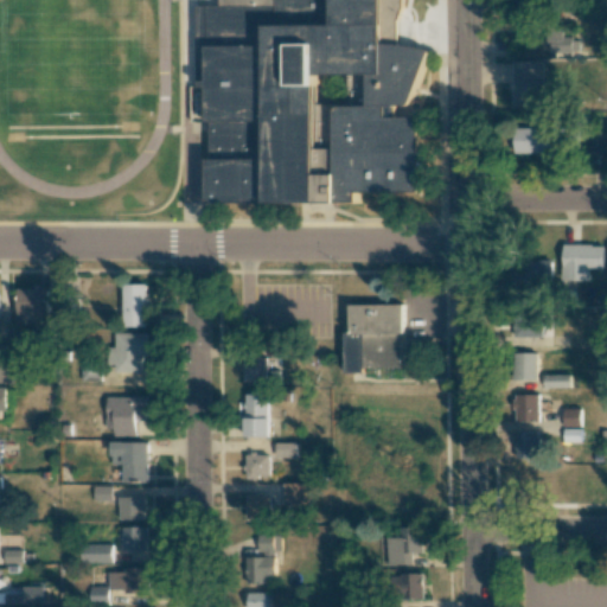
[(211,205),(359,200),(360,193),(423,191),(420,117),(388,119),(388,106),(415,104),(428,52),(385,40),(384,18),(406,17),(404,0),(219,0),(221,6),(195,7),(198,78),(208,107),(211,205)]
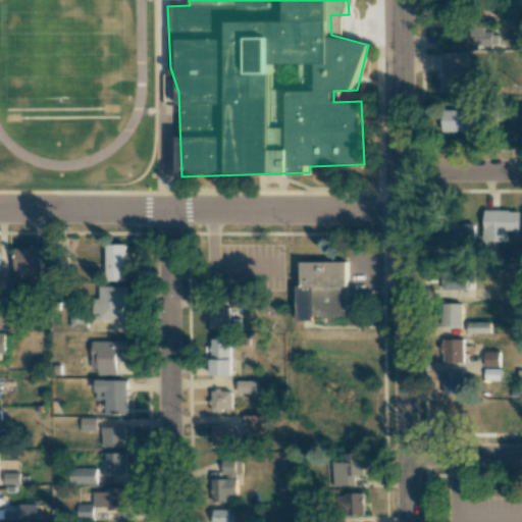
[(484,33),(484,23),(471,23),(470,45),(498,46),(498,34),(484,33)]
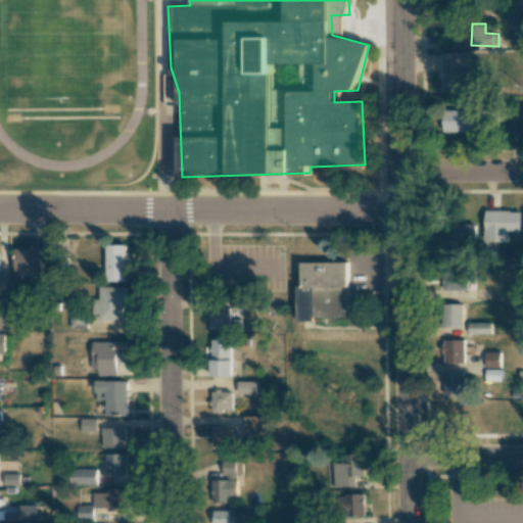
[(468,53),(442,53),(442,93),(468,93),(468,53)]
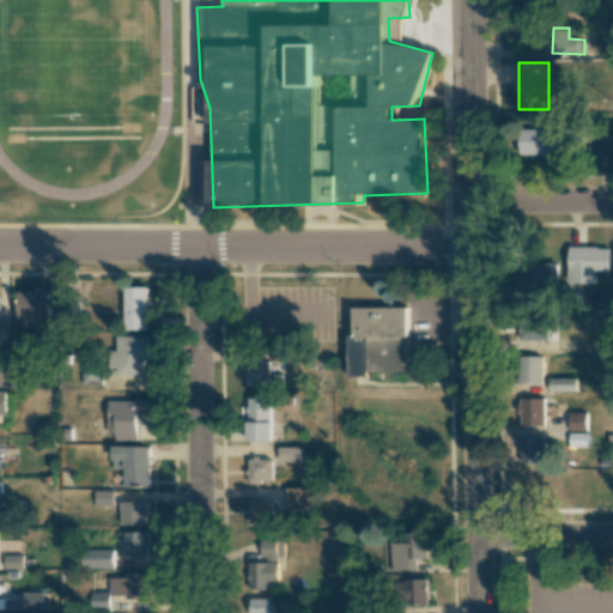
[(520,129),(520,157),(584,157),(584,129),(520,129)]
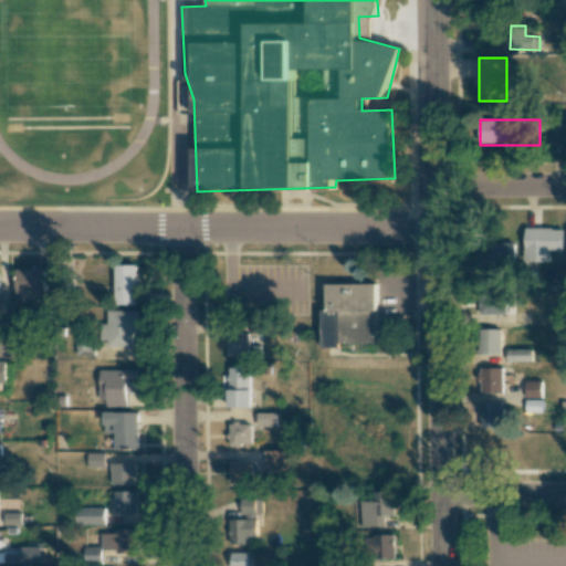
[(525,251),(563,251),(563,229),(525,229),(525,251)]
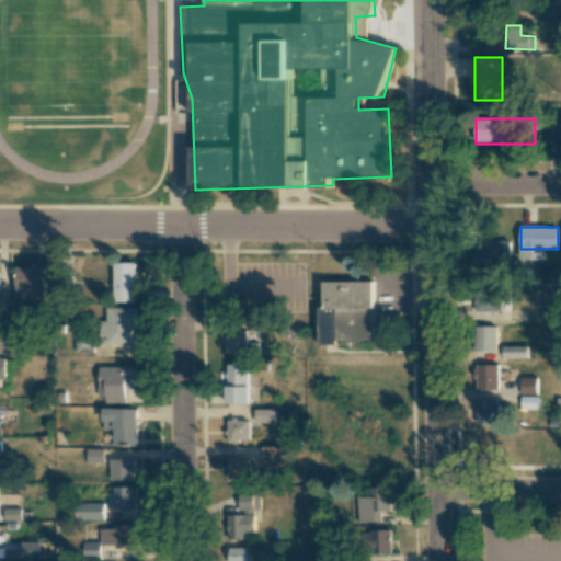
[(511,241),(474,241),(474,265),(511,265),(511,241)]
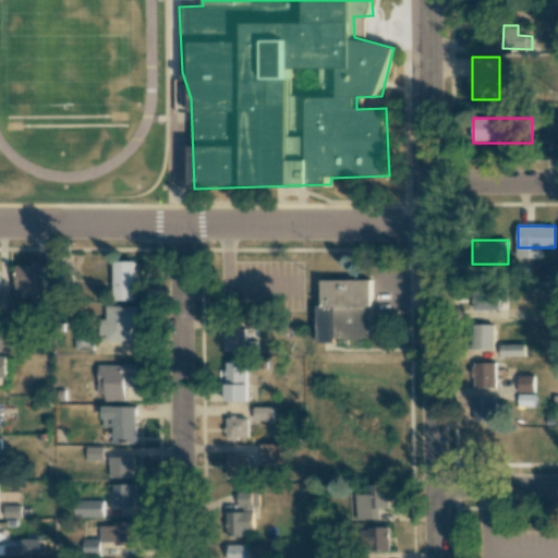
[(112,302),(134,302),(134,262),(112,262),(112,302)]
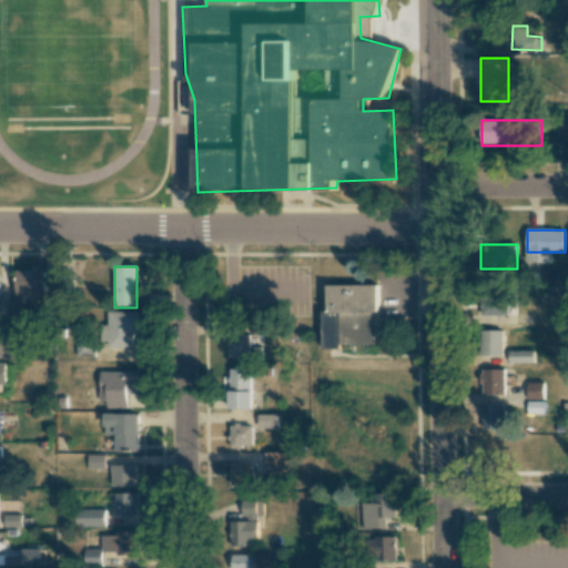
[(16,297),(46,297),(46,271),(16,271),(16,297)]
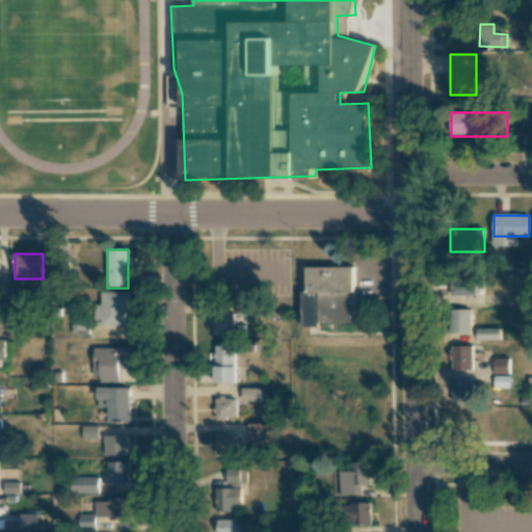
[(51,285),(68,285),(68,260),(51,260),(51,285)]
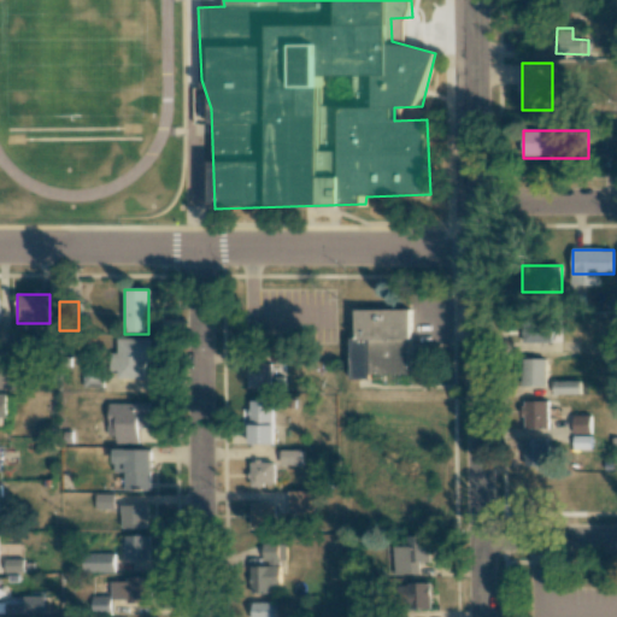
[(352,377),(409,377),(409,310),(352,311),(352,377)]
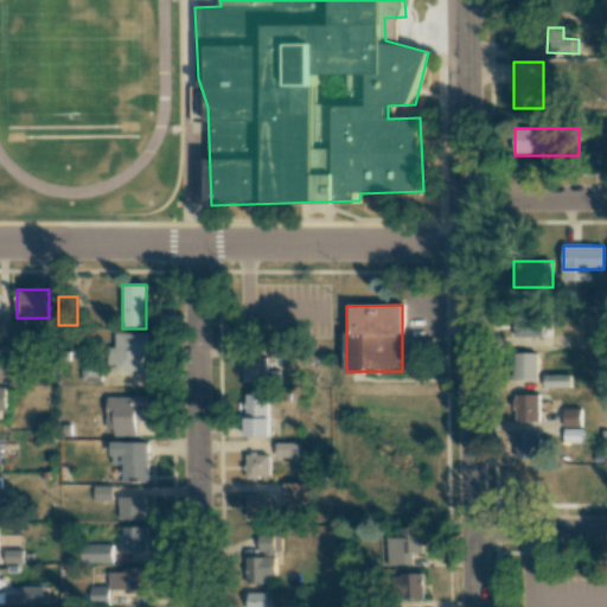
[(513,338),(550,338),(550,326),(543,326),(543,314),(513,314),(513,338)]
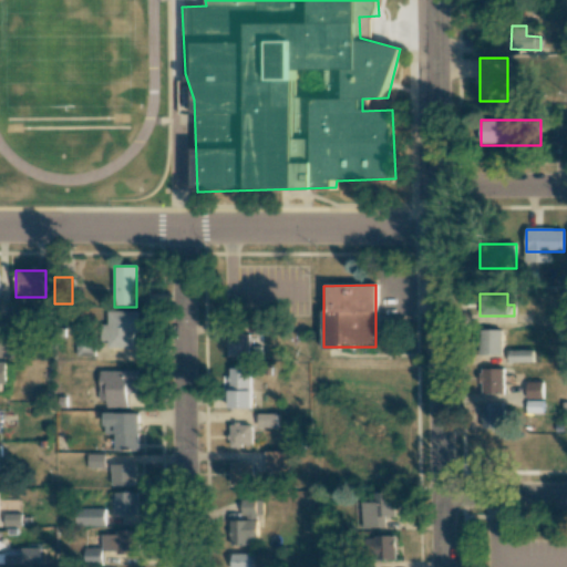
[(106,326),(103,326),(103,348),(136,348),(136,311),(106,311),(106,326)]
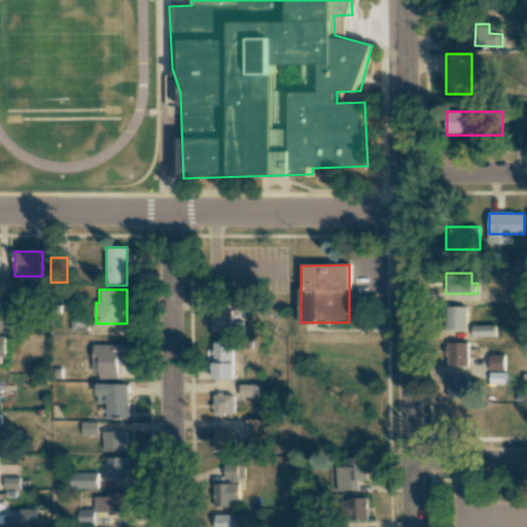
[(0,332),(10,332),(10,301),(0,301),(0,332)]
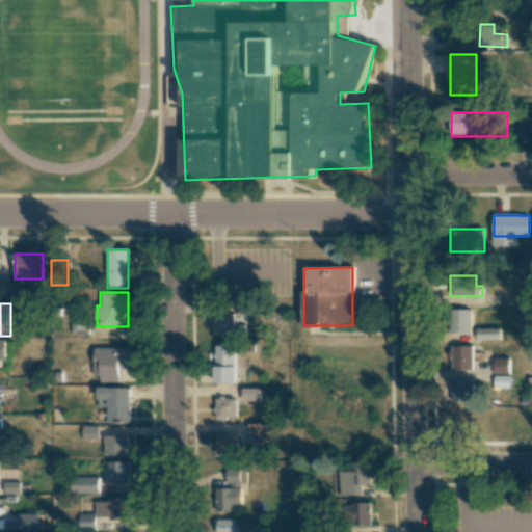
[(470,335),(470,311),(450,311),(450,335),(470,335)]
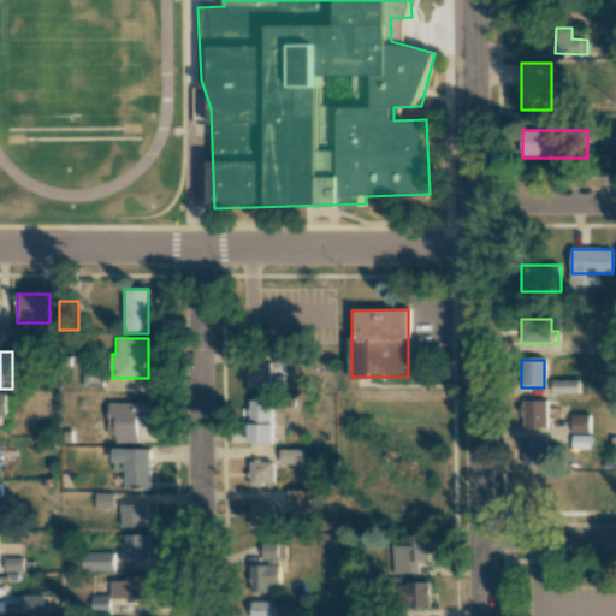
[(271,363),(247,363),(247,389),(271,389),(271,363)]
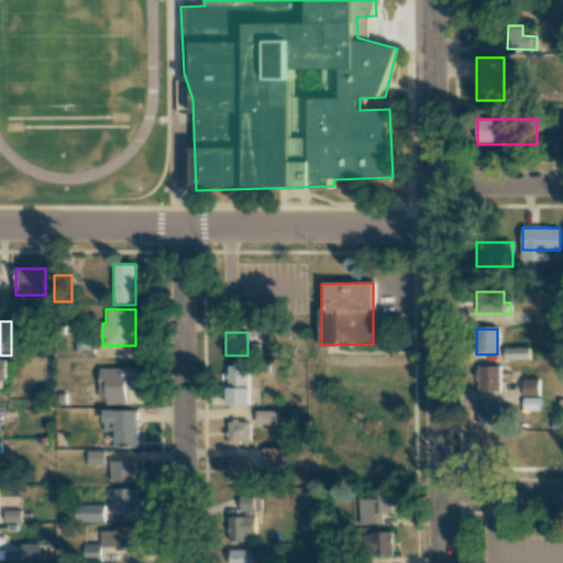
[(75,354),(92,354),(92,338),(75,338),(75,354)]
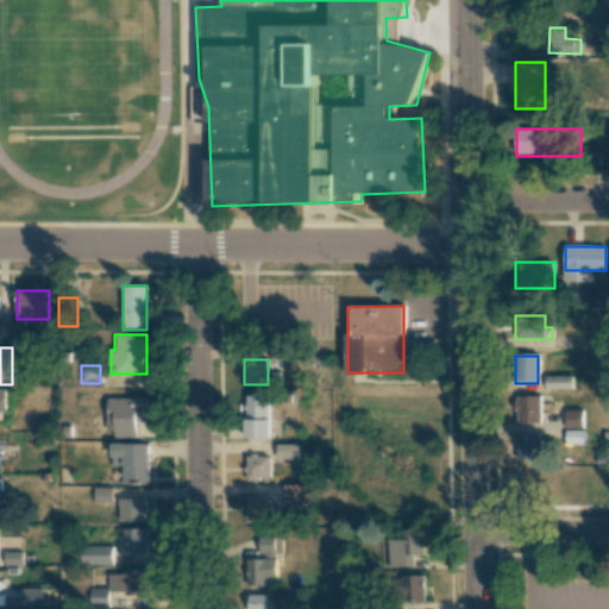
[(570,377),(545,377),(545,389),(570,389),(570,377)]
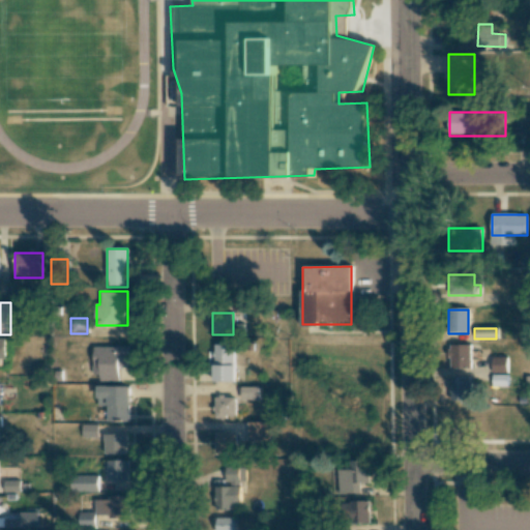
[(212,383),(235,383),(235,365),(239,365),(239,345),(212,345),(212,383)]
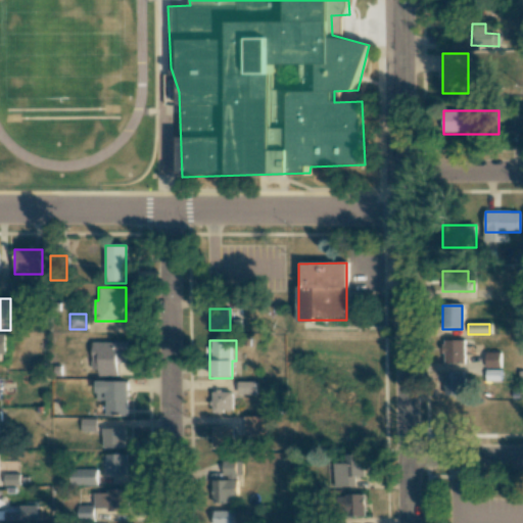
[(442,341),(442,364),(463,364),(463,341),(442,341)]
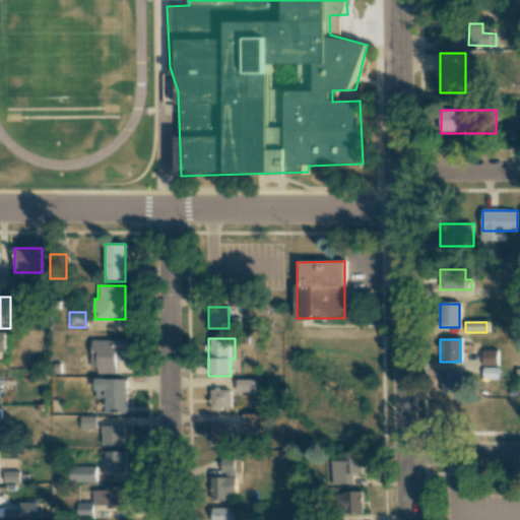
[(125,362),(125,340),(90,340),(90,375),(117,375),(117,362),(125,362)]
